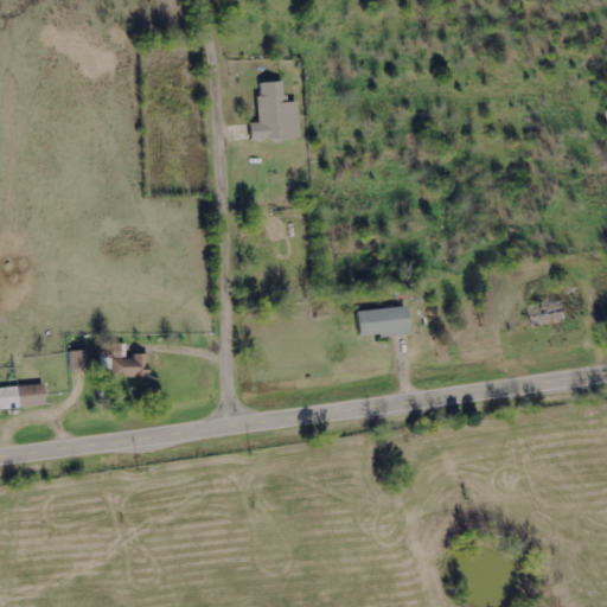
[(259,83),(261,123),(251,123),(251,141),(301,139),(299,102),(287,102),(286,82),(259,83)]
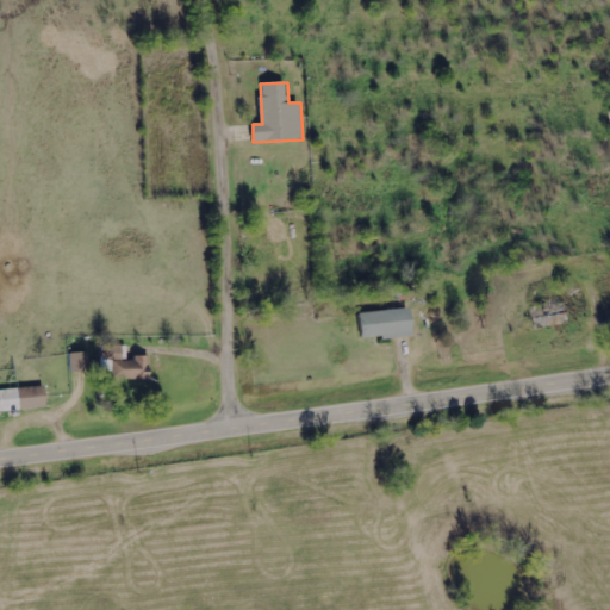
[(361,336),(412,334),(411,310),(360,312),(361,336)]
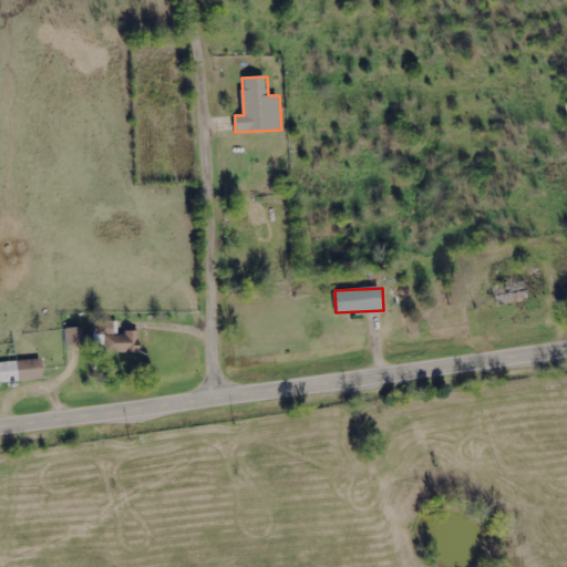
[(114,321),(98,321),(98,346),(104,346),(104,353),(138,352),(138,332),(114,332),(114,321)]
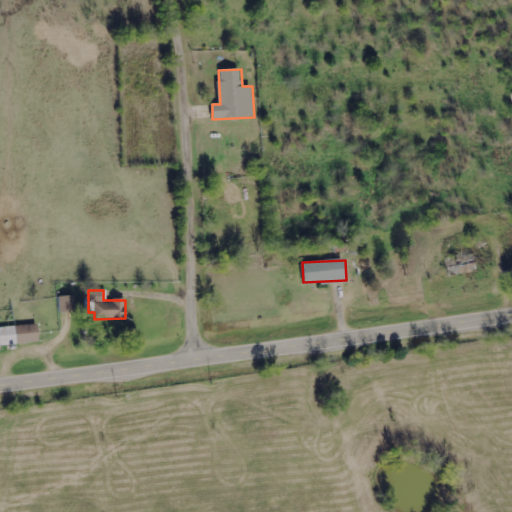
[(78,312),(77,296),(59,296),(60,313),(78,312)]
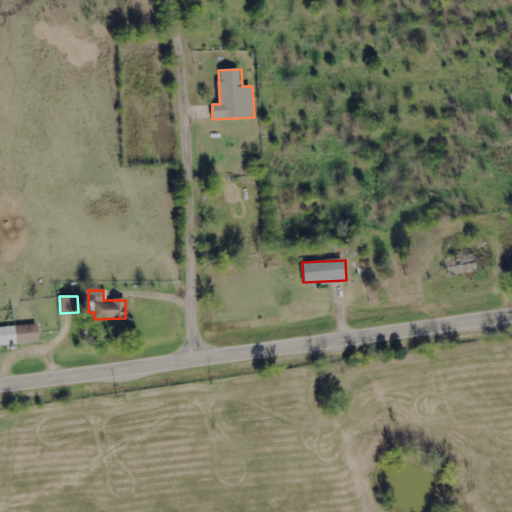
[(0,344),(38,342),(37,325),(0,327),(0,344)]
